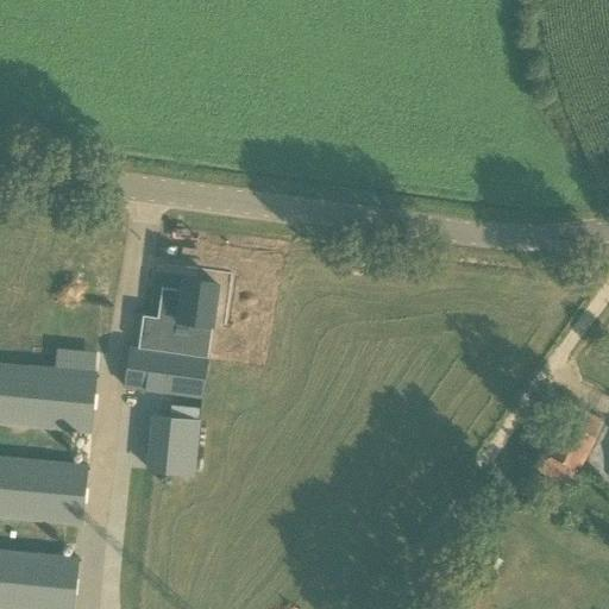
[(207,359),(218,284),(184,280),(183,292),(163,288),(158,318),(163,319),(161,336),(159,336),(157,351),(207,359)]
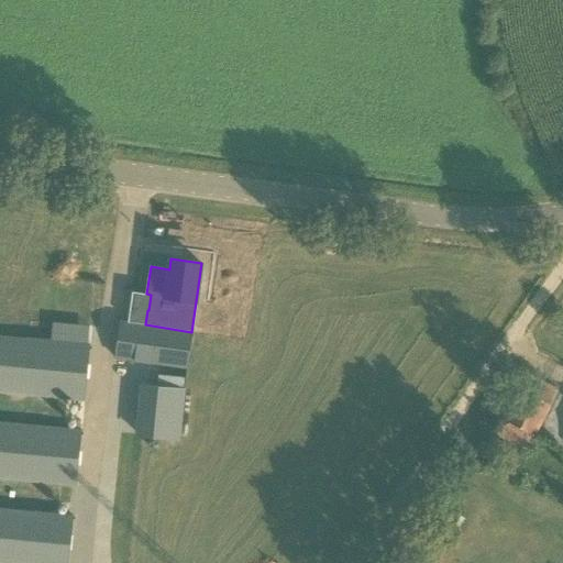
[(187,367),(191,332),(145,324),(120,321),(116,357),(187,367)]
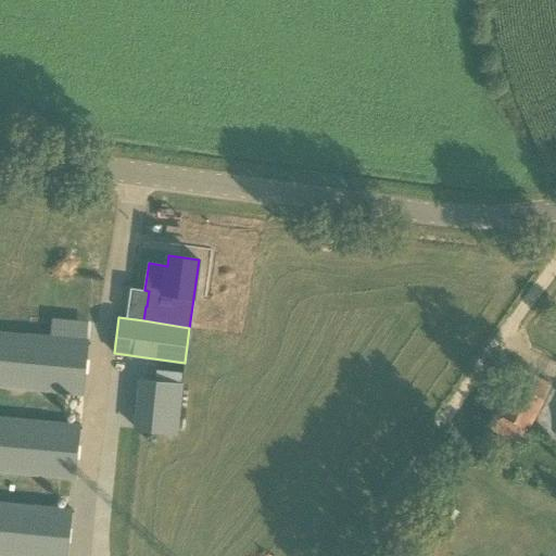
[(0,386),(84,395),(89,341),(0,332),(0,386)]
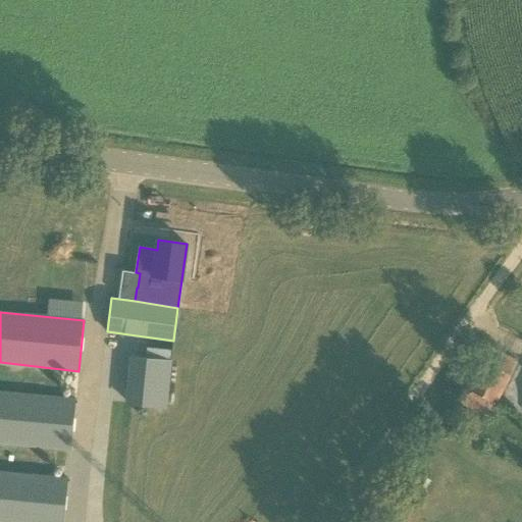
[(486,417),(515,358),(488,346),(460,405),(486,417)]
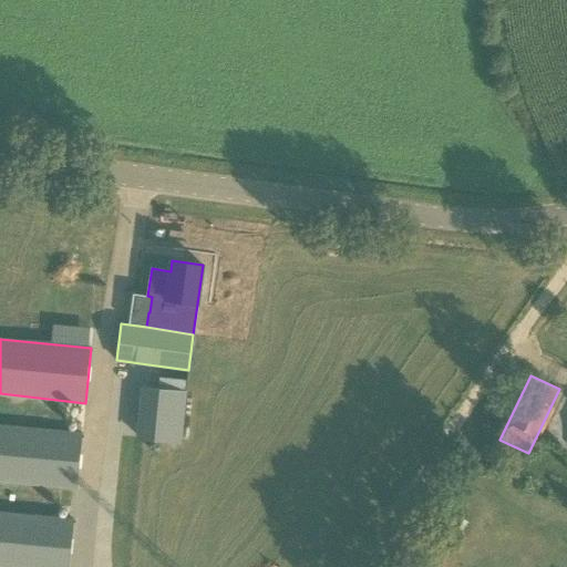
[(140,388),(135,443),(182,447),(186,391),(140,388)]
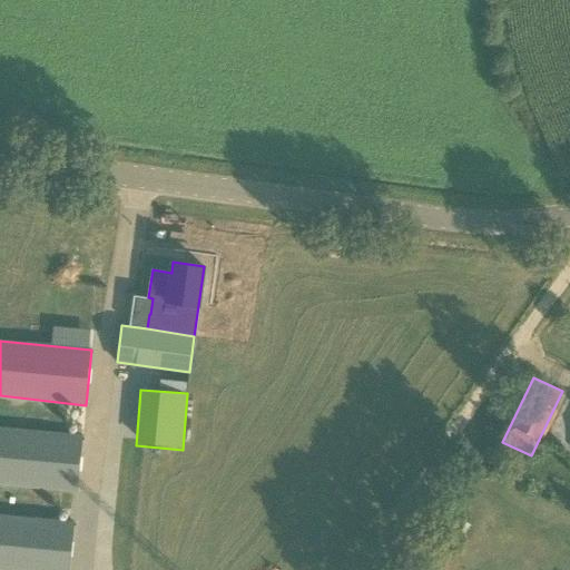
[(0,483),(78,491),(82,435),(0,428),(0,483)]
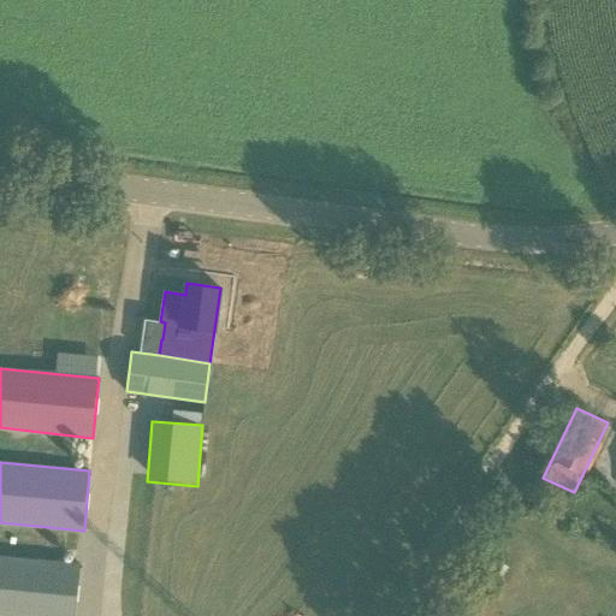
[(0,615),(75,615),(81,564),(0,557),(0,615)]
